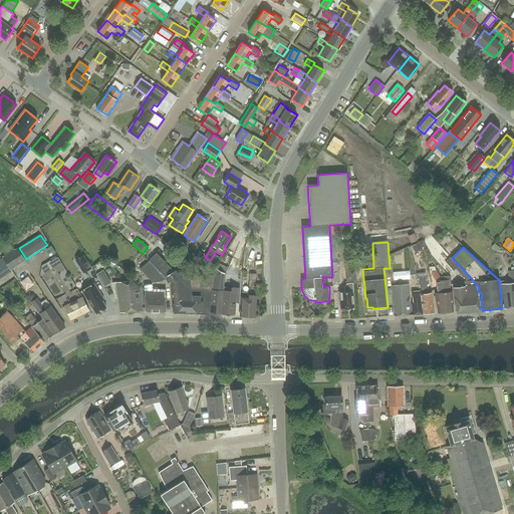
[(11,270),(26,260),(25,259),(18,248),(3,257),(11,270)]
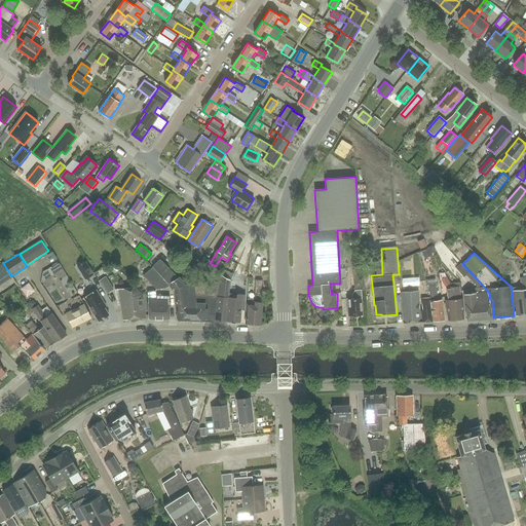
[(202,271),(210,262),(203,257),(196,267),(202,271)]
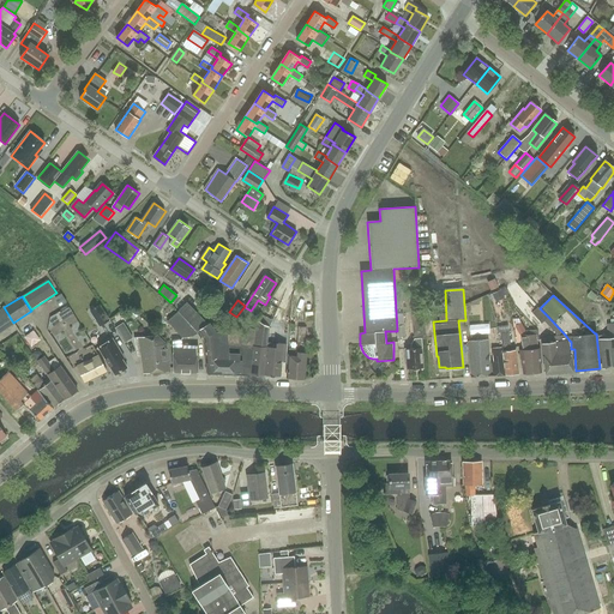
[(252,329),(229,318),(228,318),(215,329),(211,321),(208,324),(186,302),(178,312),(199,333),(203,339),(208,373),(252,375),(254,347),(257,332),(252,329)]
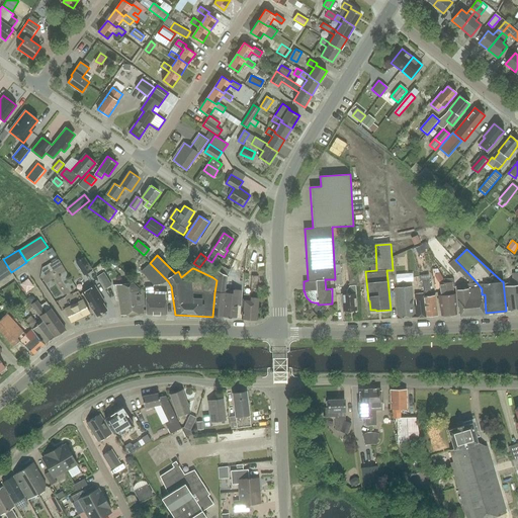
[(76,263),(84,276),(93,270),(84,257),(76,263)]
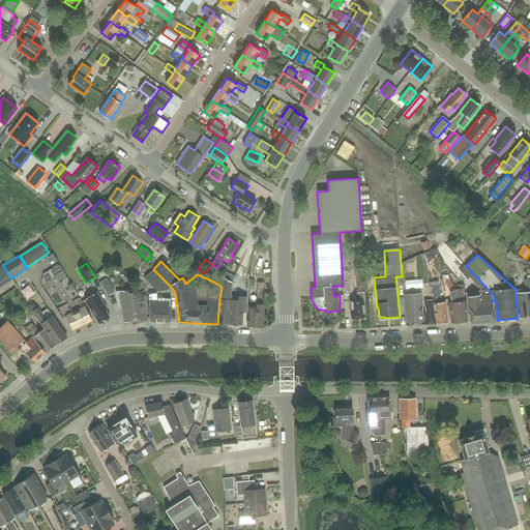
[(0,287),(12,280),(11,278),(3,265),(0,267),(0,287)]
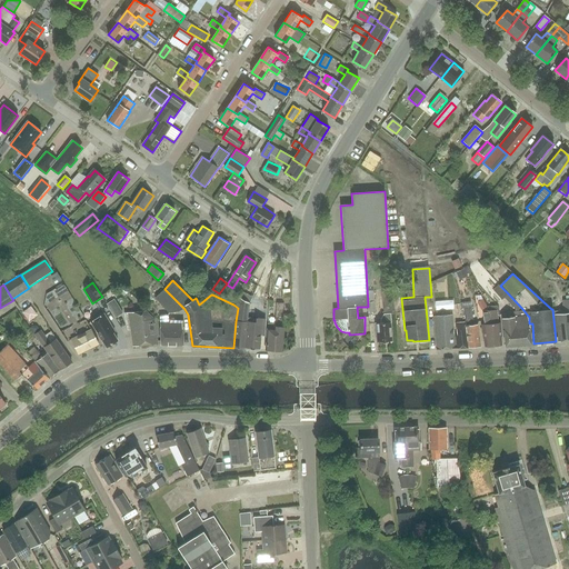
[(508,293),(500,286),(499,285),(493,290),(502,299),(508,293)]
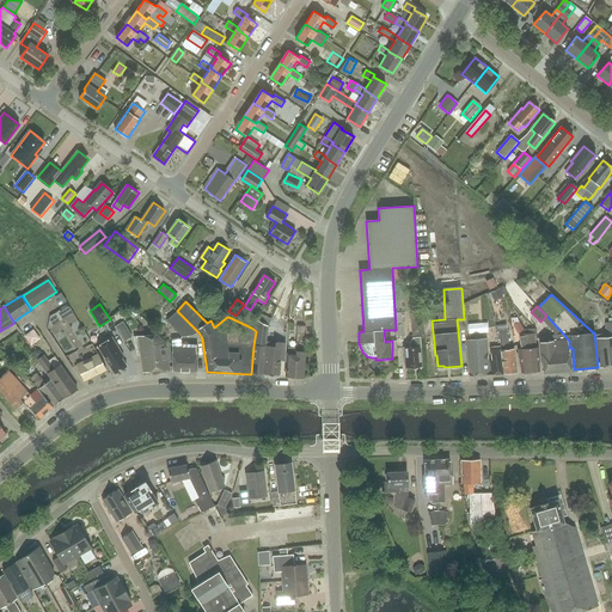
[(191,336),(199,332),(177,311),(166,320),(182,337),(191,336)]
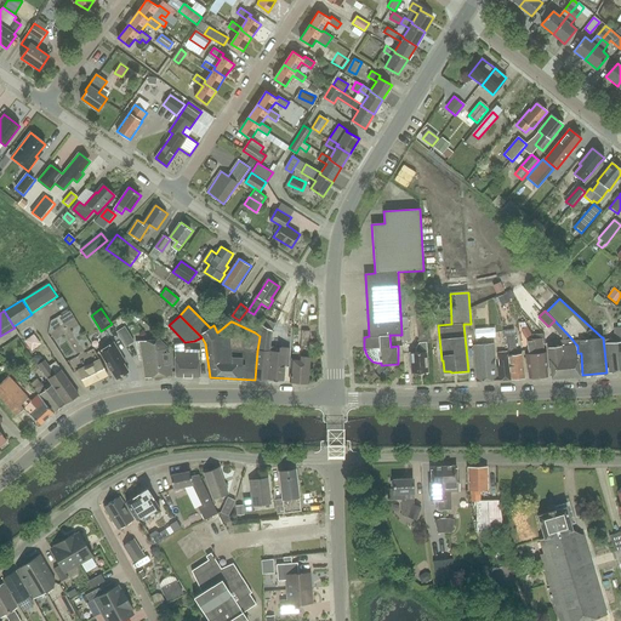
[(428,372),(427,359),(428,359),(427,342),(431,341),(429,318),(417,318),(420,342),(416,349),(416,352),(409,353),(410,363),(411,363),(411,374),(428,372)]
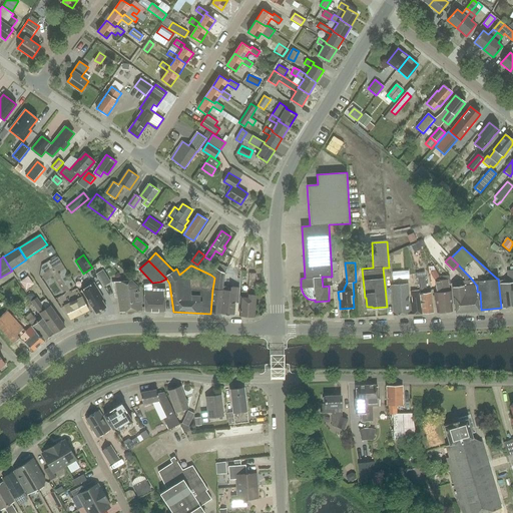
[(512,270),(507,271),(508,281),(499,281),(500,288),(501,308),(512,307),(512,270)]
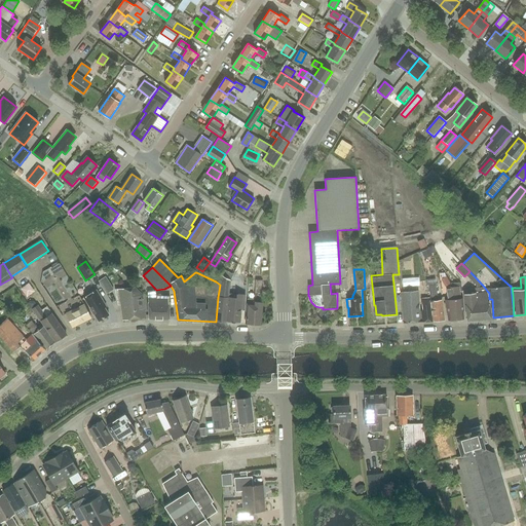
[(230,287),(230,282),(219,279),(219,284),(216,282),(220,285),(218,297),(216,322),(227,323),(230,287)]
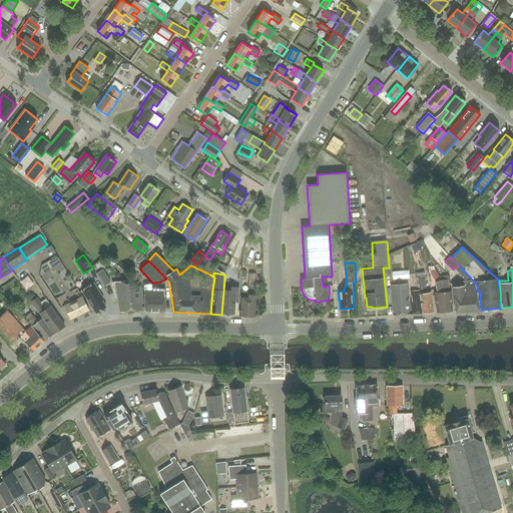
[(257,305),(257,295),(254,295),(257,274),(250,273),(248,292),(241,291),(240,316),(254,317),(255,305),(257,305)]
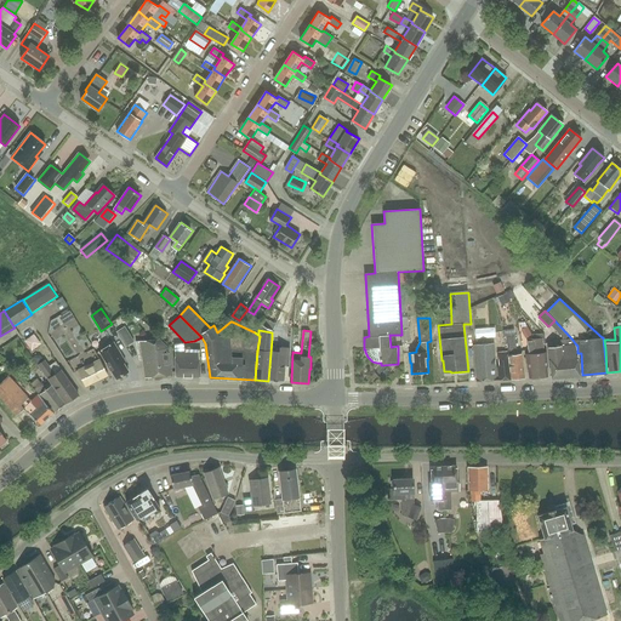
[(281,332),(273,332),(272,332),(272,339),(268,381),(284,382),(285,366),(289,366),(290,348),(280,347),(281,332)]
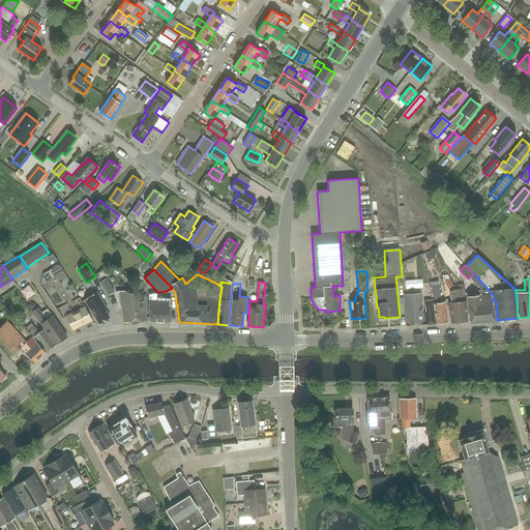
[(28,300),(35,294),(29,286),(21,292),(28,300)]
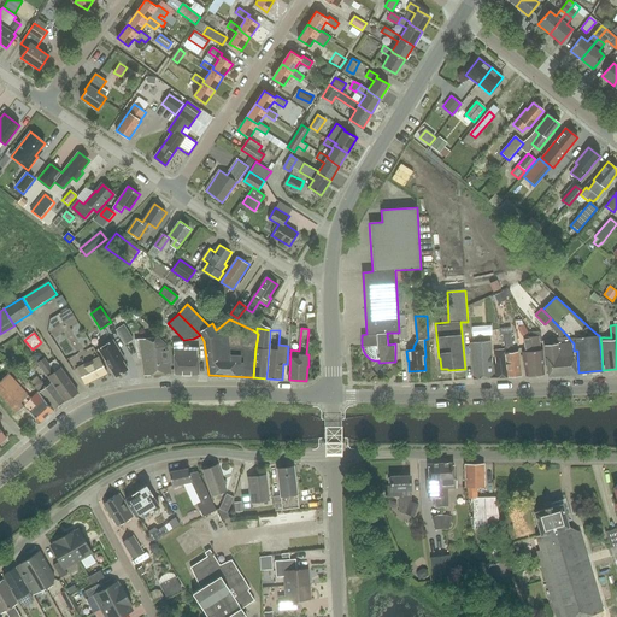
[(129,334),(122,339),(125,345),(133,340),(129,334)]
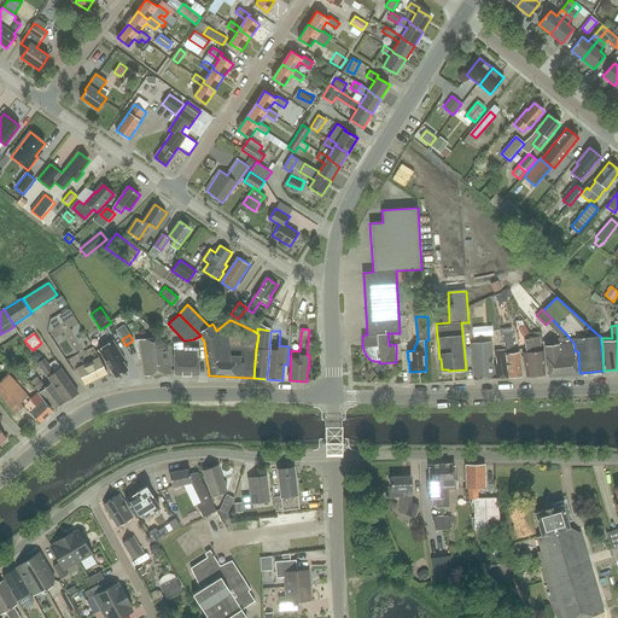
[(514,353),(512,334),(503,336),(506,350),(508,377),(522,377),(519,351),(514,353)]
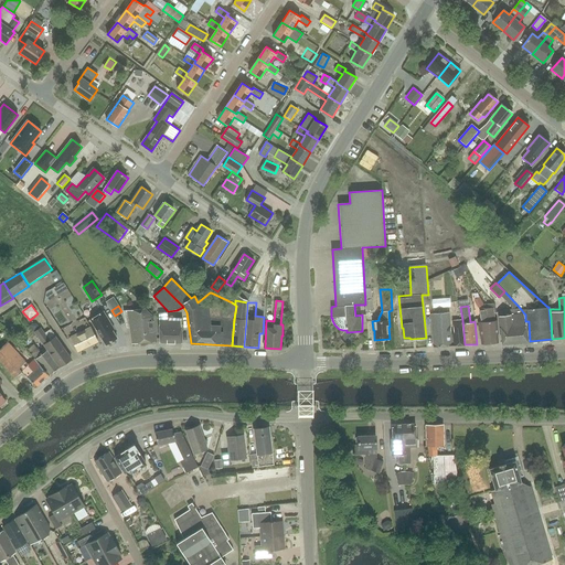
[(499,329),(498,320),(494,320),(493,307),(487,308),(490,343),(499,342),(498,330),(499,329)]
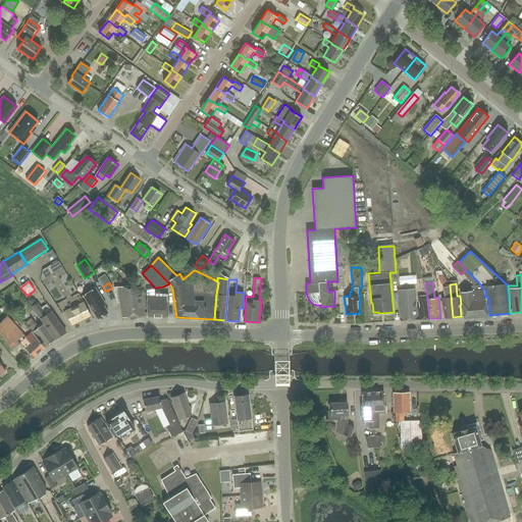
[(135,284),(131,285),(135,316),(145,315),(143,293),(135,284)]
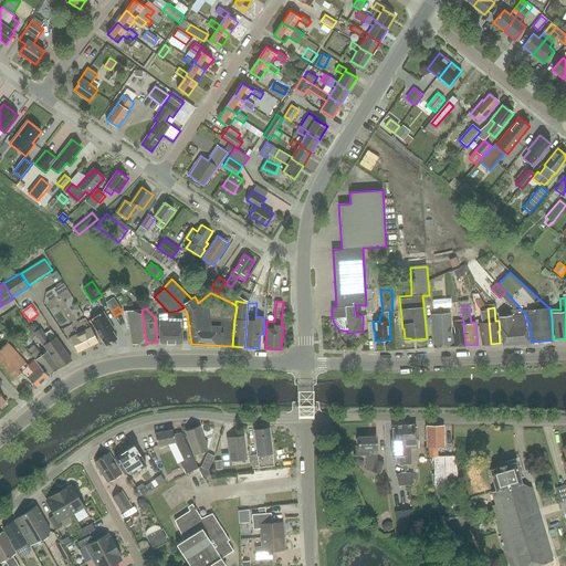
[(490,344),(491,344),(488,308),(481,310),(482,322),(479,323),(480,331),(481,332),(482,344),(483,344),(485,345),(489,345),(490,344)]
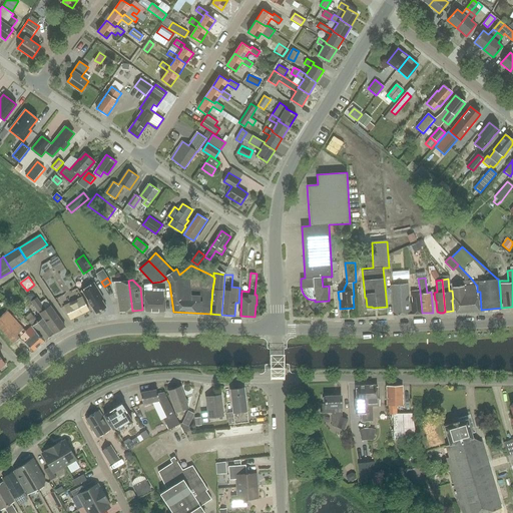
[(128,281),(114,283),(115,294),(118,294),(121,312),(132,311),(128,281)]
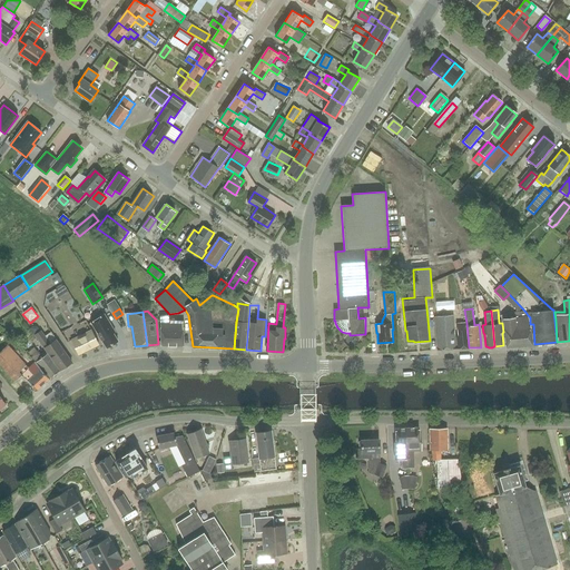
[(532,344),(530,324),(530,321),(530,317),(528,315),(526,312),(504,314),(507,346),(532,344)]
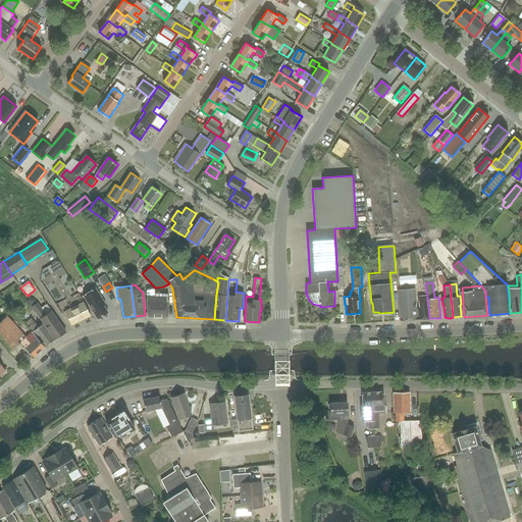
[(105,304),(96,289),(84,296),(98,318),(108,312),(104,305),(105,304)]
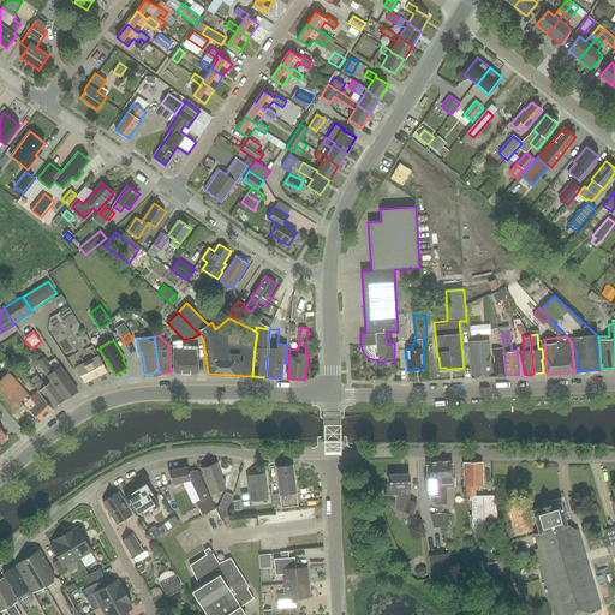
[(490,363),(488,340),(469,341),(470,354),(472,377),(506,375),(503,348),(494,350),(495,363),(490,363)]
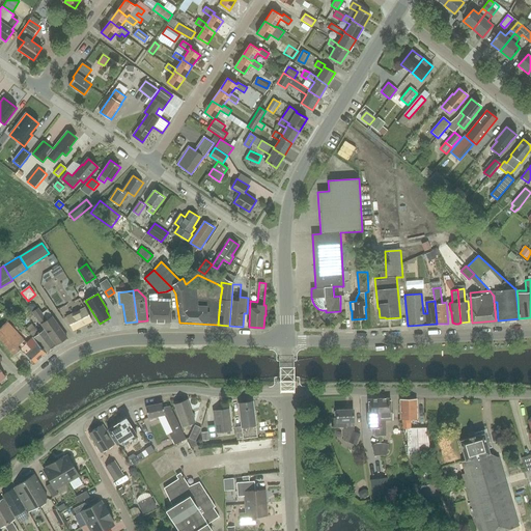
[(157,295),(148,296),(149,322),(170,322),(170,311),(172,311),(171,300),(158,300),(157,295)]
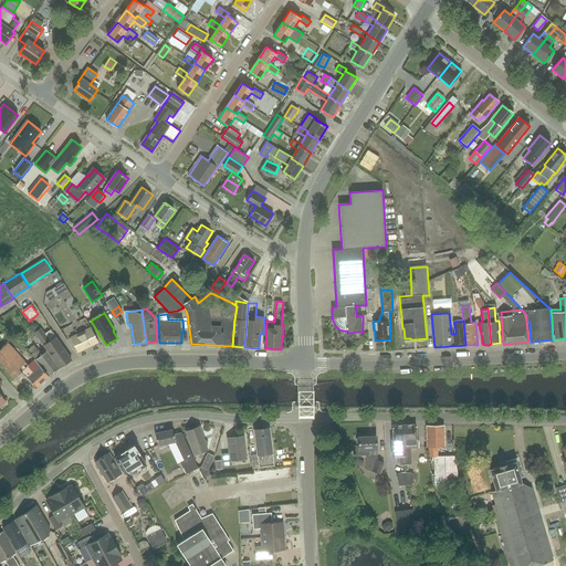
[(35,332),(61,367),(72,359),(56,337),(51,342),(41,328),(35,332)]
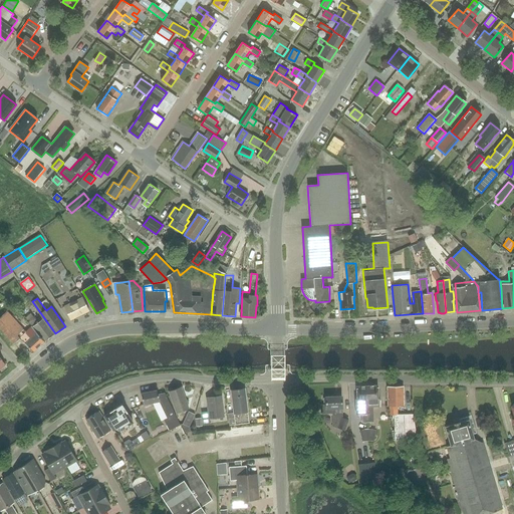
[(89,311),(83,298),(65,306),(71,319),(89,311)]
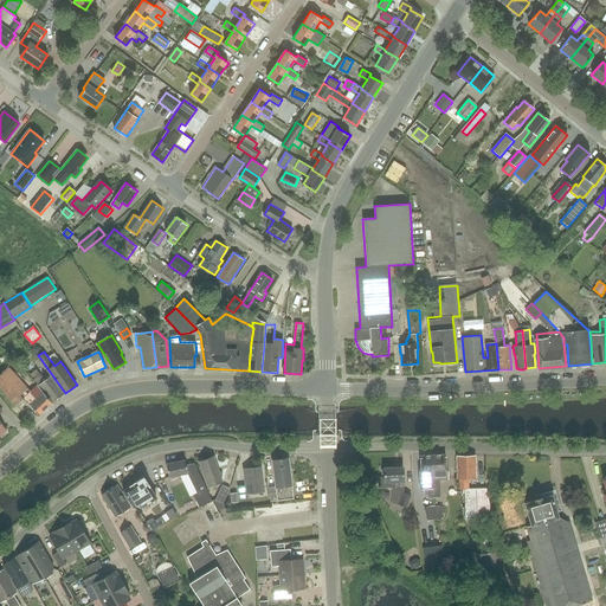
[(10,367),(0,374),(0,385),(17,405),(24,399),(26,403),(28,401),(40,414),(53,403),(38,384),(31,376),(24,382),(10,367)]
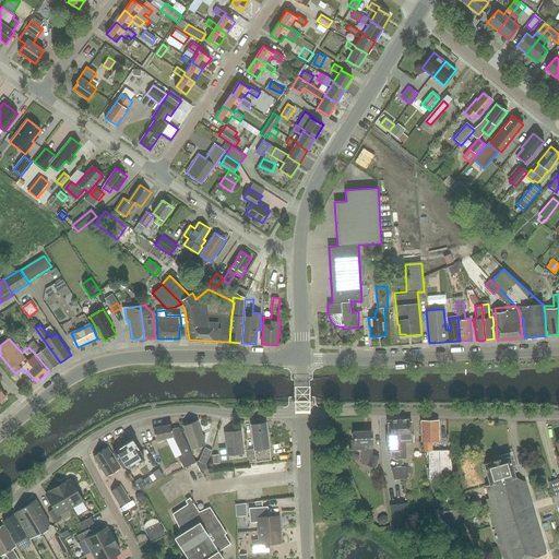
[(49,371),(60,363),(46,344),(39,348),(34,342),(28,347),(35,354),(49,371)]
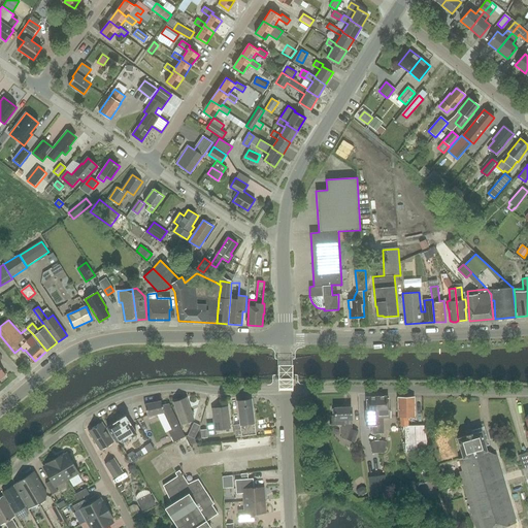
[(371,425),(372,425),(376,425),(376,424),(376,418),(376,396),(366,397),(367,409),(365,409),(366,426),(371,425)]
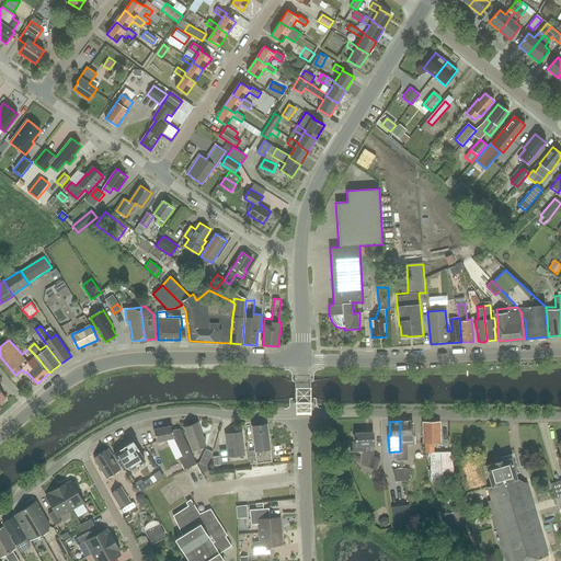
[(413,434),(412,421),(400,421),(400,444),(400,450),(400,451),(401,460),(409,460),(408,443),(415,443),(414,434),(413,434)]
